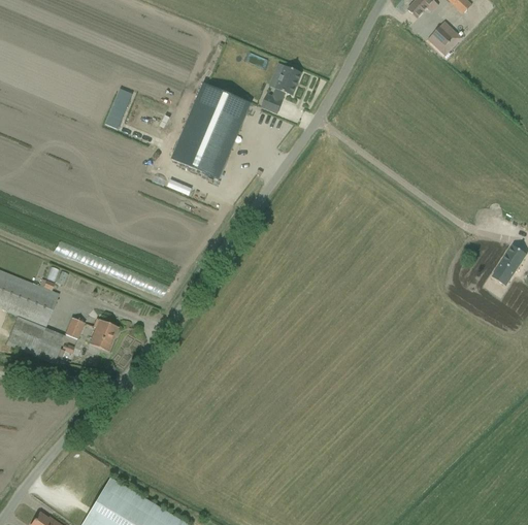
[(415,0),(407,8),(418,17),(433,0),(415,0)]
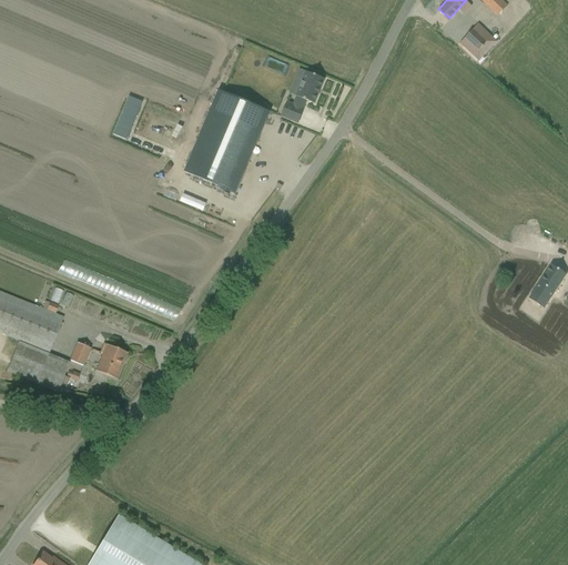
[(483,0),(498,13),(507,3),(504,0),(483,0)]
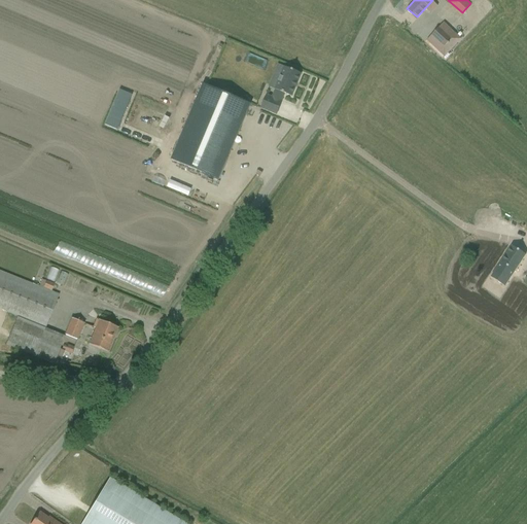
[(445,44),(452,37),(438,26),(431,34),(445,44)]
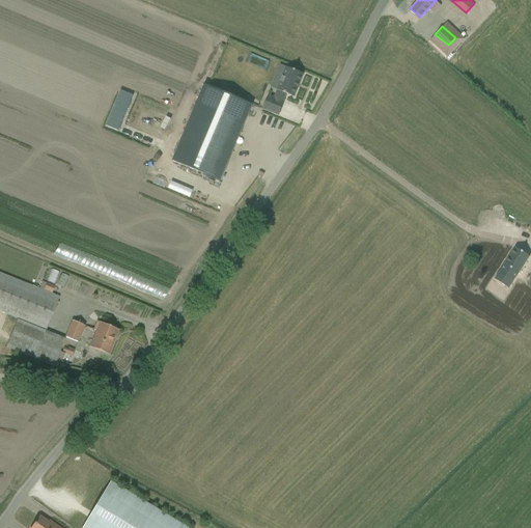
[(294,94),(304,72),(286,64),(274,94),(268,92),(262,107),(279,113),(285,100),(284,99),(287,92),(294,94)]
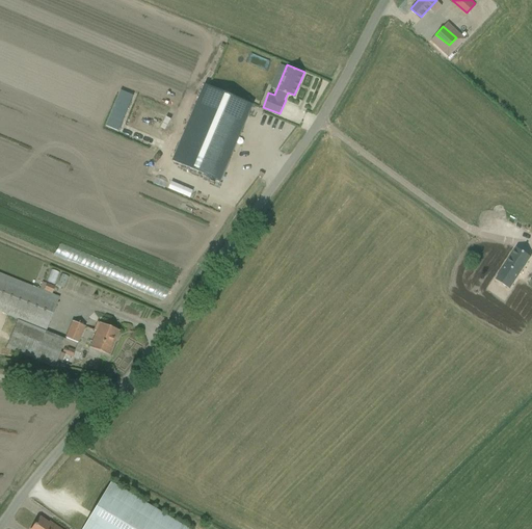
[(220,179),(253,102),(205,82),(173,158),(220,179)]
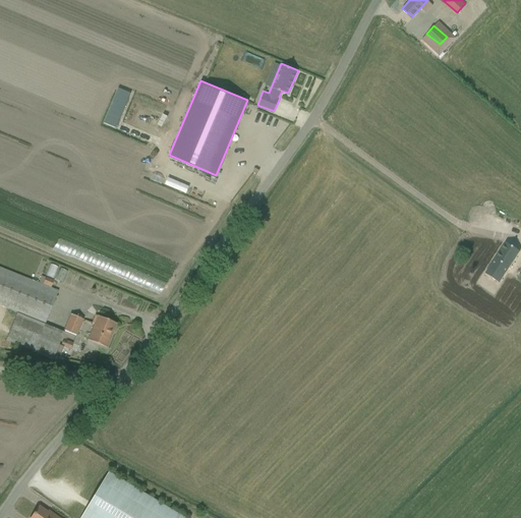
[(118,85),(104,120),(116,125),(131,91),(118,85)]
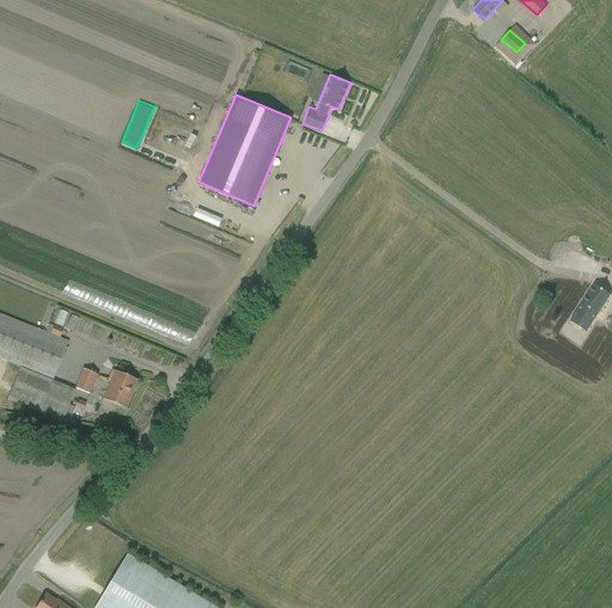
[(286,197),(289,201),(299,191),(294,188),(286,197)]
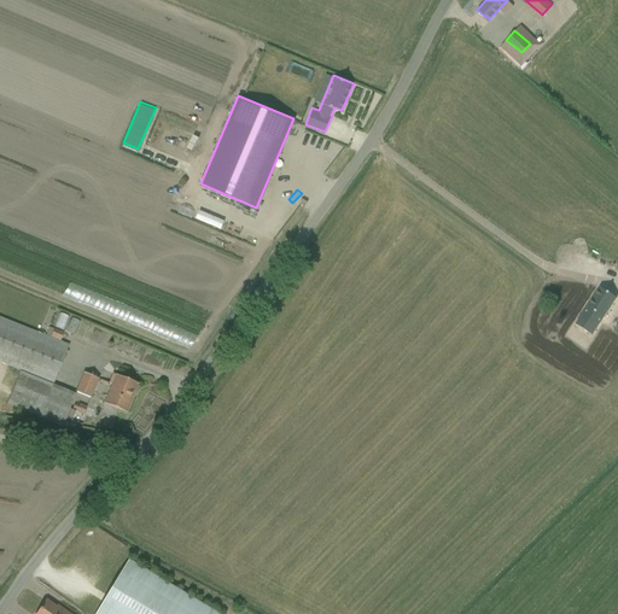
[(607,325),(601,321),(601,320),(617,296),(601,285),(577,321),(600,337),(607,325)]
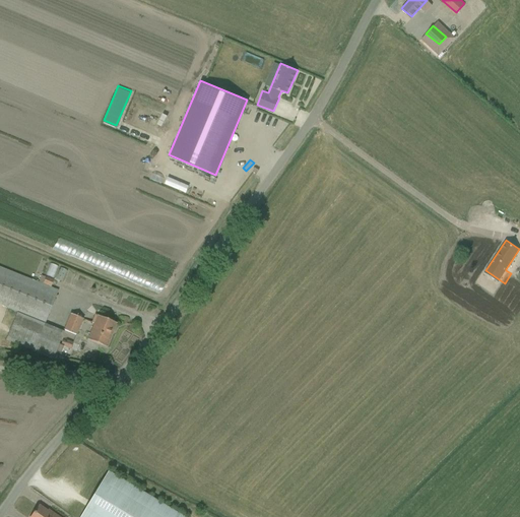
[(44,321),(57,288),(0,265),(0,302),(17,310),(6,337),(53,357),(64,329),(44,321)]
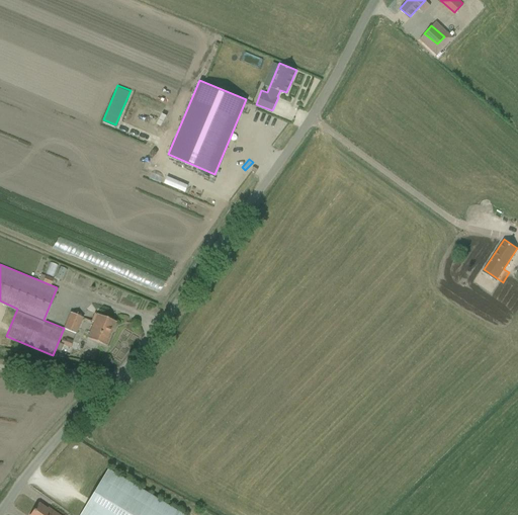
[(40,272),(38,277),(51,282),(53,277),(40,272)]
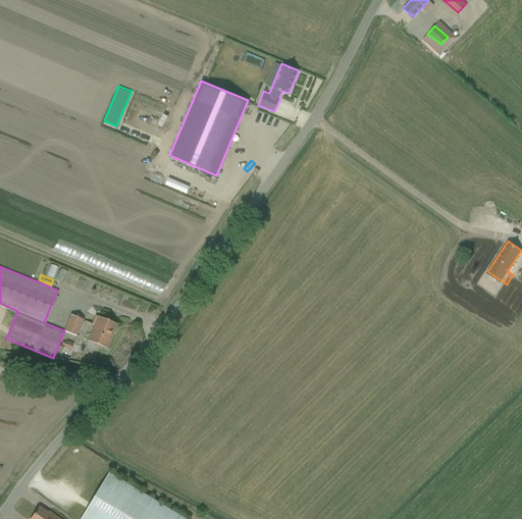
[(76,334),(80,324),(83,318),(70,314),(68,320),(64,329),(76,334)]
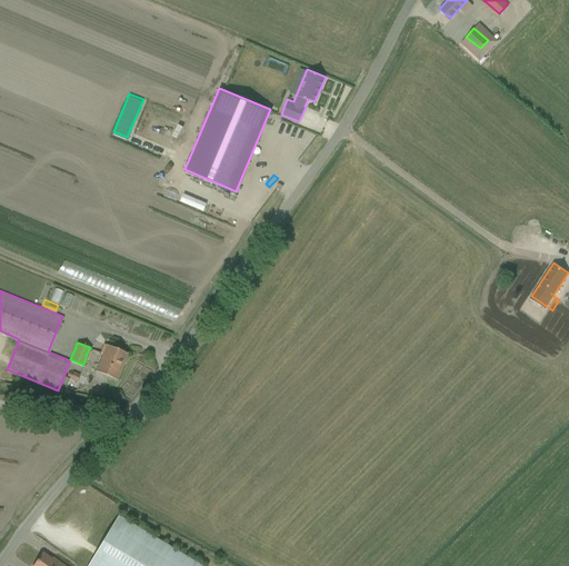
[(96,369),(117,378),(127,351),(107,343),(96,369)]
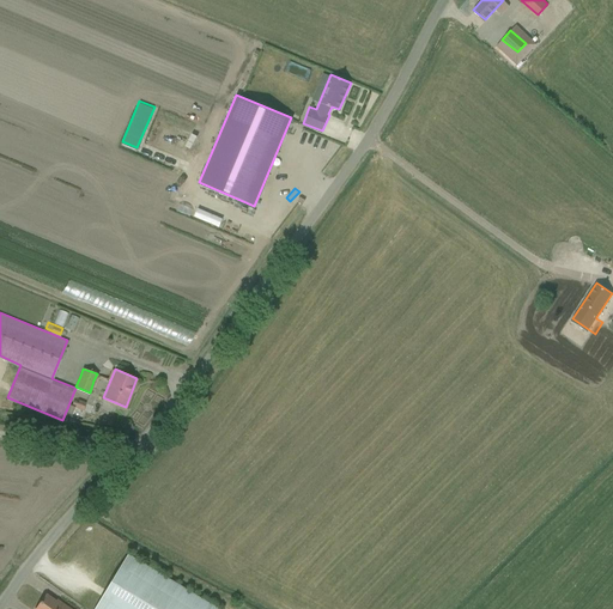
[(73,399),(72,403),(76,405),(76,406),(83,408),(85,401),(78,399),(77,400),(73,399)]
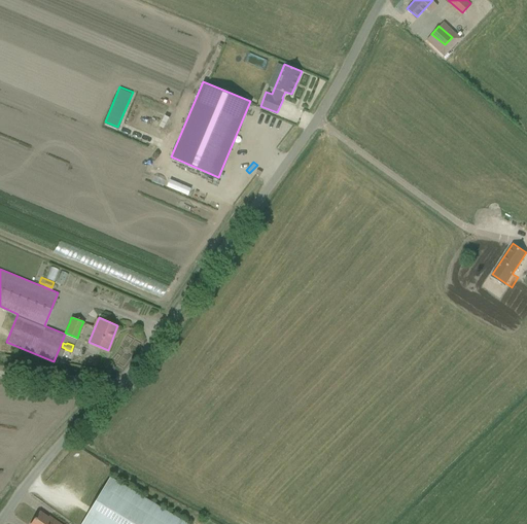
[(188,523),(189,523),(109,476),(79,523),(188,523)]
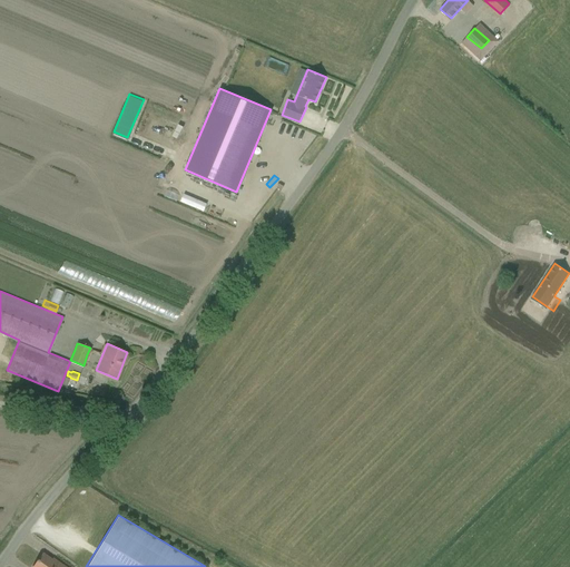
[(68,566),(52,557),(51,558),(42,551),(30,566),(68,566)]
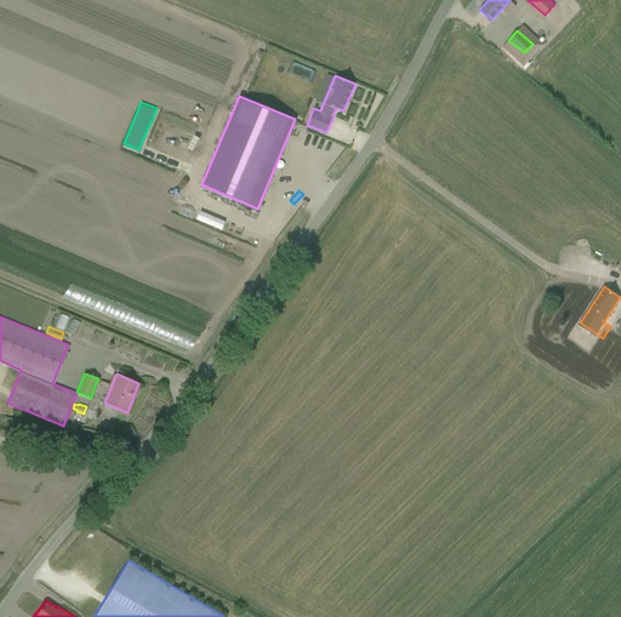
All buildings are outlined.
